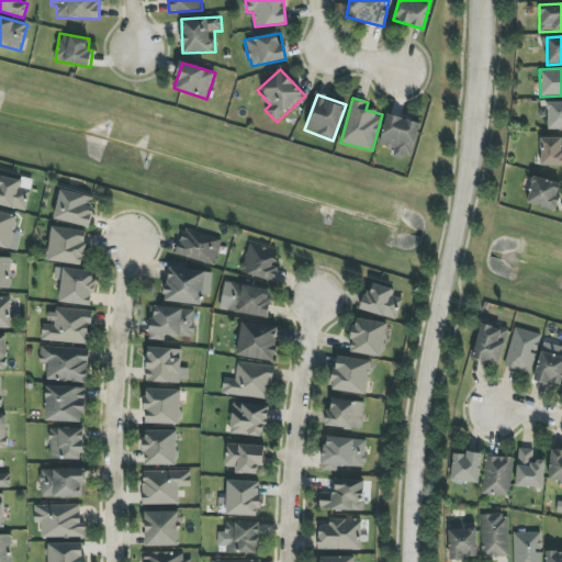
[(548,130),(561,128),(561,102),(548,102),(548,130)]
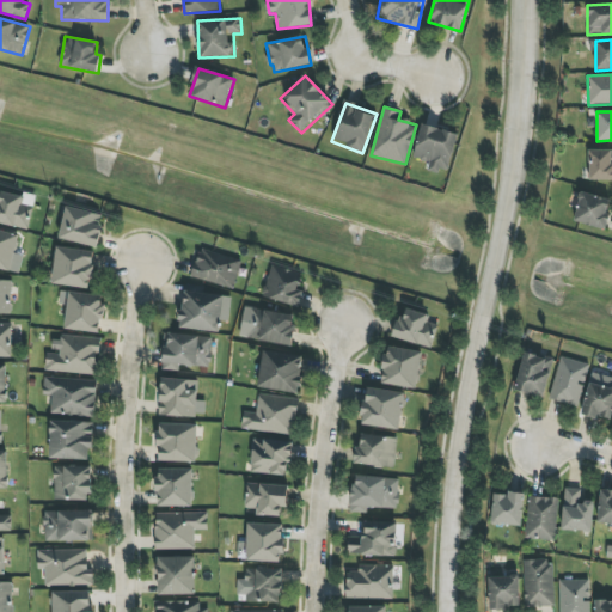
[(458,133),(422,124),(414,159),(429,163),(428,169),(448,173),(458,133)]
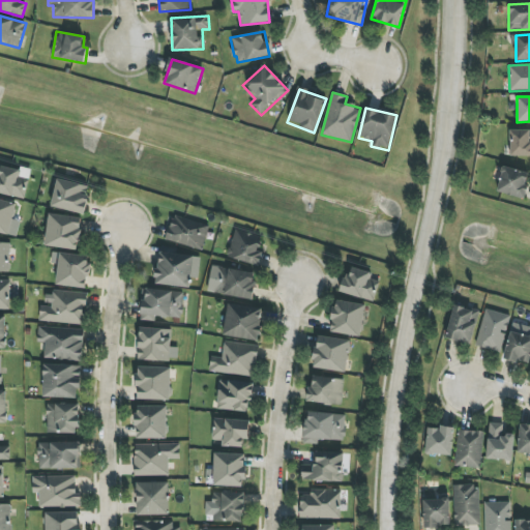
[(529,129),(510,130),(510,156),(529,156),(529,129)]
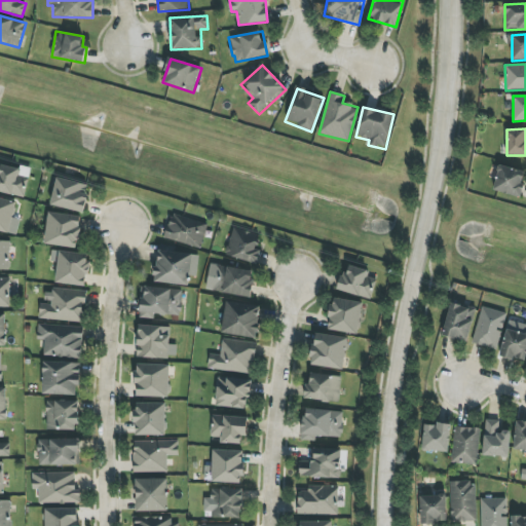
[(0,192),(25,196),(28,177),(20,176),(21,168),(1,165),(0,172),(0,192)]
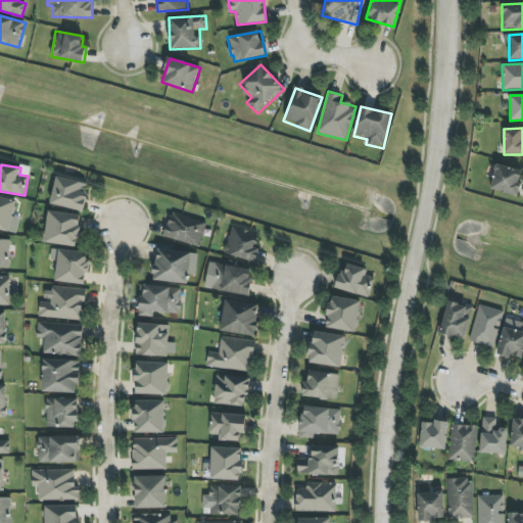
[(517,197),(522,182),(518,181),(521,172),(497,164),(489,189),(517,197)]
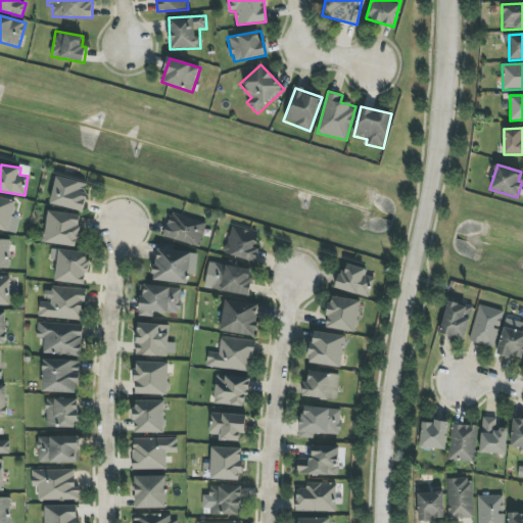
[(50,204),(83,211),(89,184),(56,177),(50,204)]
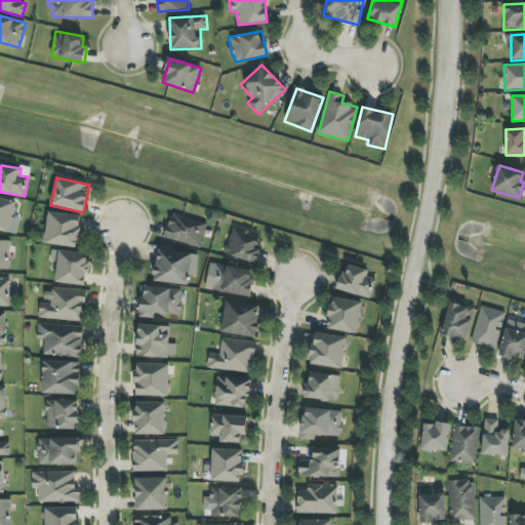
[(79,247),(81,215),(47,212),(45,244),(79,247)]
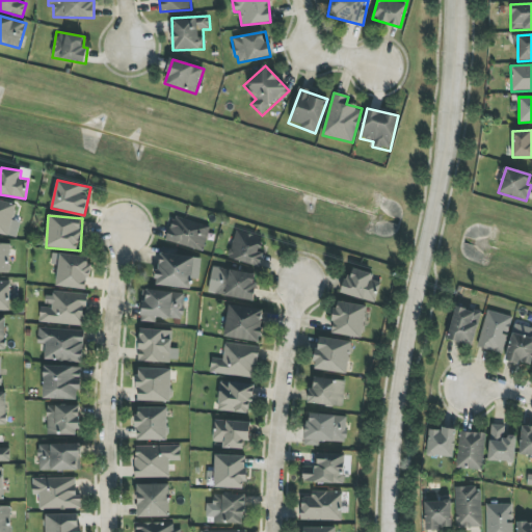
[(211,228),(175,216),(167,240),(203,253),(211,228)]
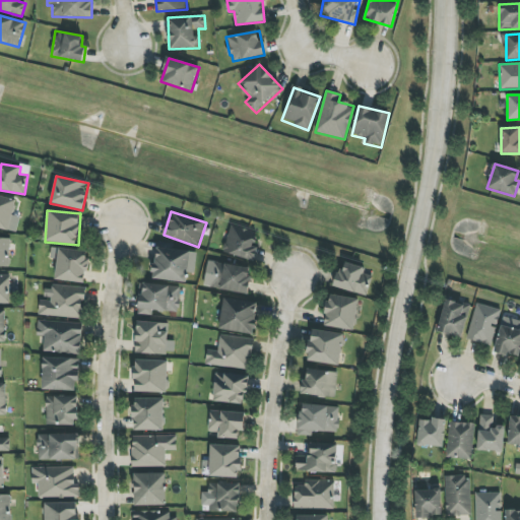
[(253,261),(261,234),(231,224),(222,252),(253,261)]
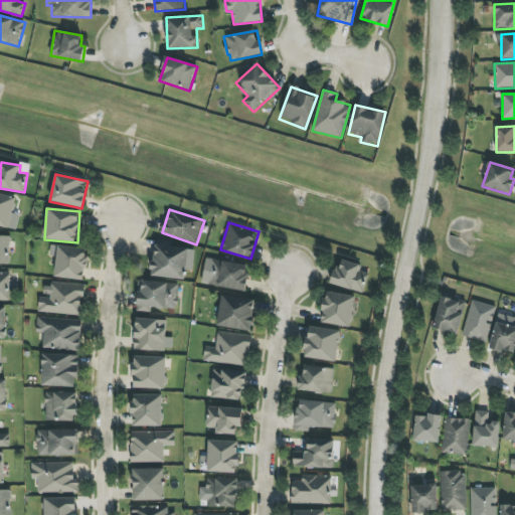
[(195,249),(155,245),(151,276),(185,280),(186,271),(192,271),(195,249)]
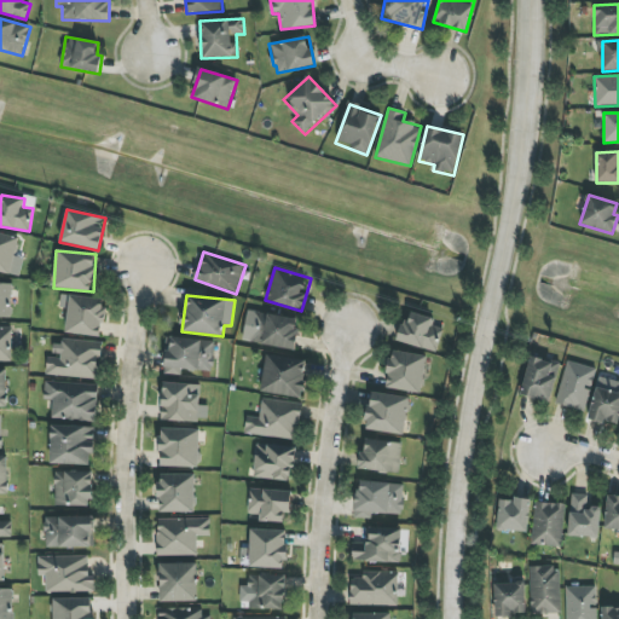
[(67,334),(103,336),(105,299),(68,296),(67,334)]
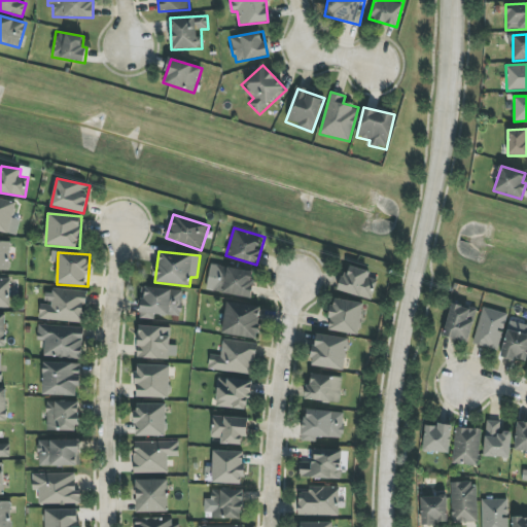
[(251,299),(256,273),(211,265),(206,290),(251,299)]
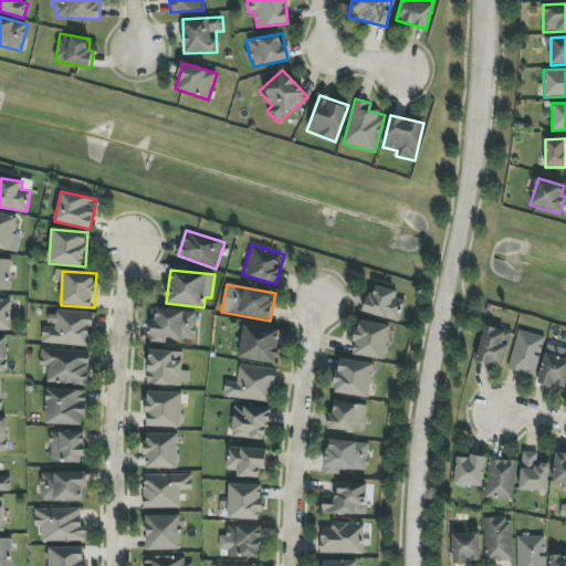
[(400,323),(407,302),(395,299),(397,292),(376,285),(374,295),(368,294),(363,312),(400,323)]
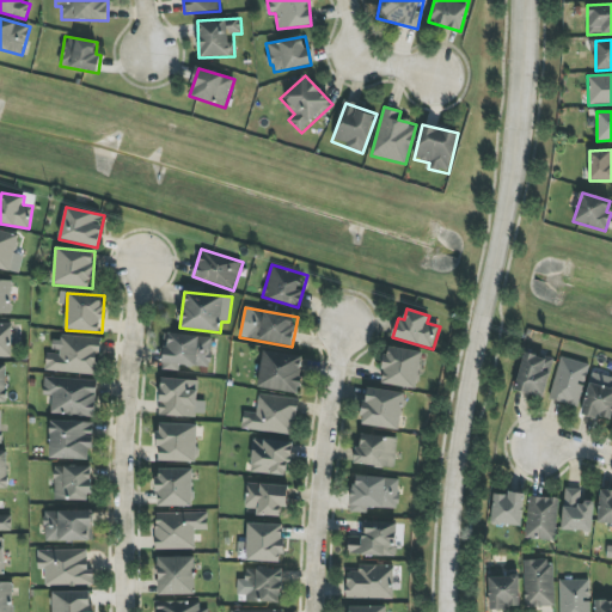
[(214,338),(167,332),(163,369),(179,372),(181,365),(210,368),(214,338)]
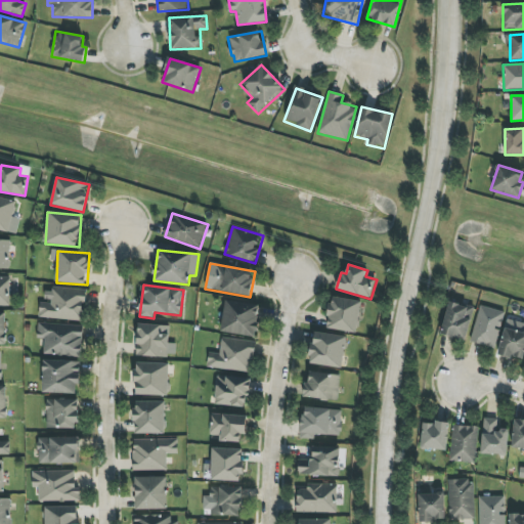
[(39,318),(83,321),(85,290),(45,288),(44,302),(40,301),(39,318)]
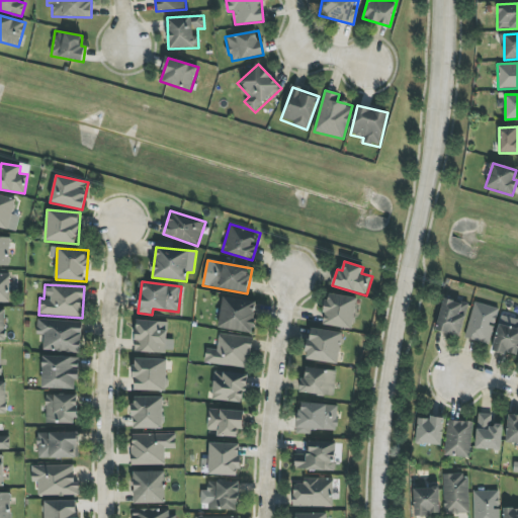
[(323,325),(354,330),(359,298),(328,293),(323,325)]
